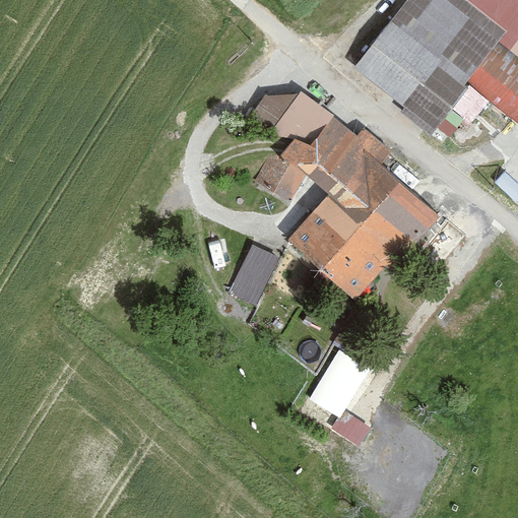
[(405,0),(353,67),(432,128),(467,82),(508,30),(468,0),(405,0)]
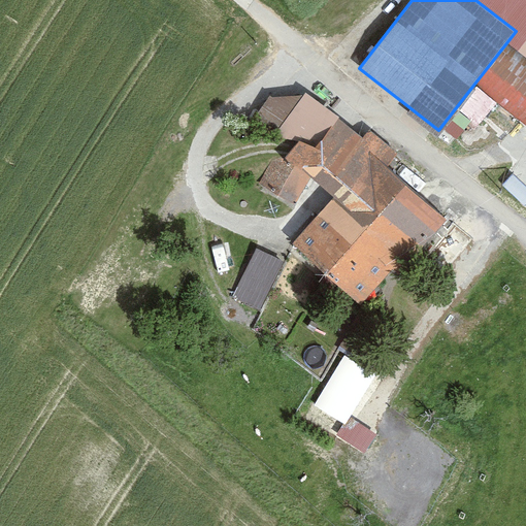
[(525,0),(475,0),(516,31),(525,38),(525,0)]
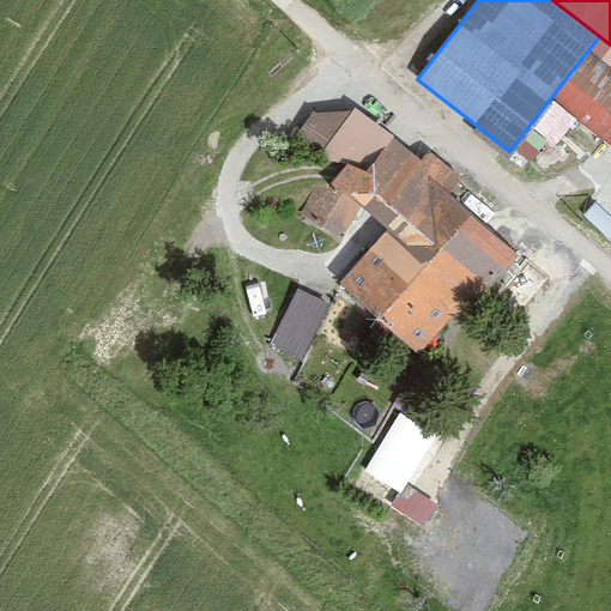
[(610,44),(599,36),(551,97),(610,143),(610,44)]
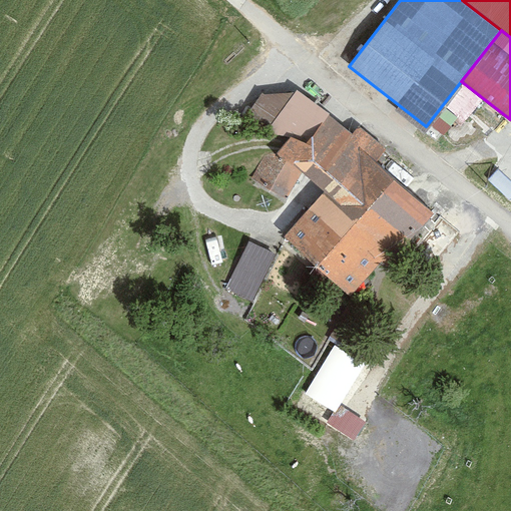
[(297,88),(258,94),(243,111),(274,136),(262,150),(267,153),(295,176),(308,187),(268,237),(349,303),(378,267),(390,277),(445,209),(297,88)]
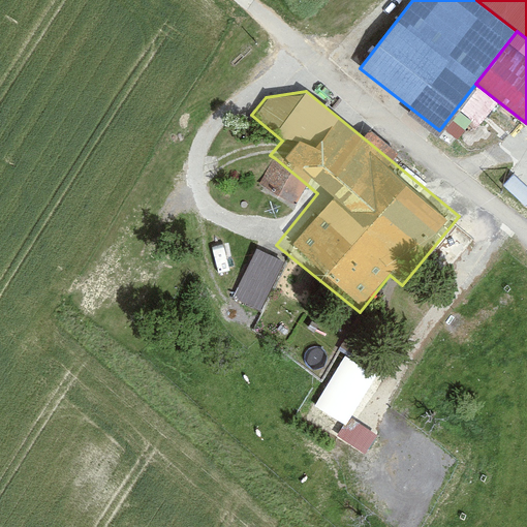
[(304,182),(275,158),(264,182),(296,203),(304,182)]
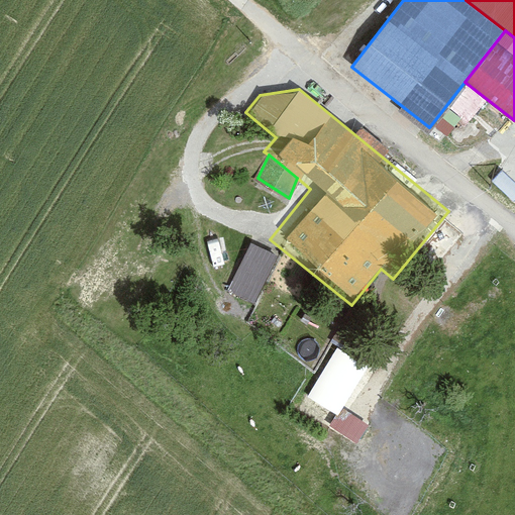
[(253,301),(277,252),(251,239),(227,289),(253,301)]
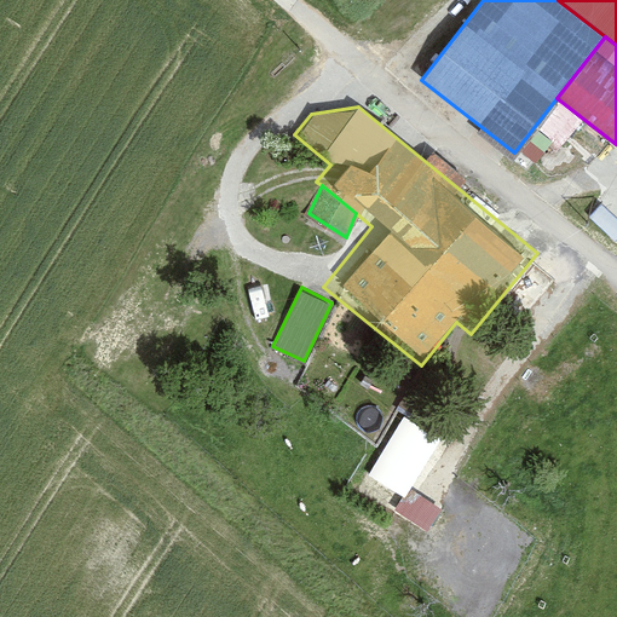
[(445,434),(402,408),(362,473),(405,500),(445,434)]
